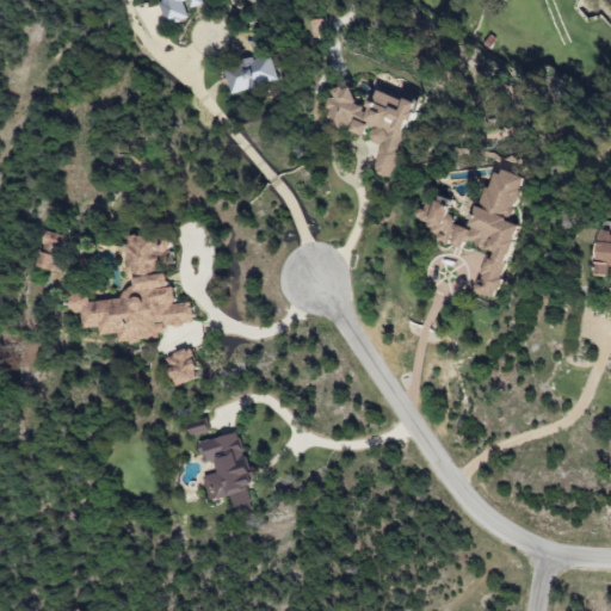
[(161,0),(162,22),(187,20),(186,6),(209,5),(208,0),(161,0)]
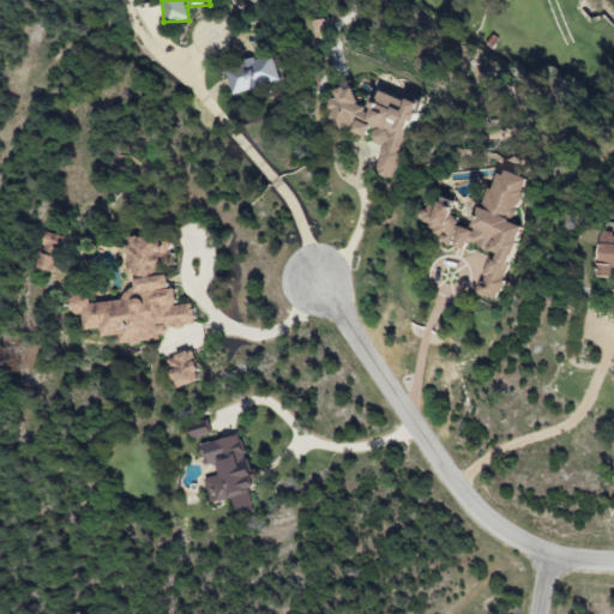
[(280,82),(271,54),(224,68),(233,96),(280,82)]
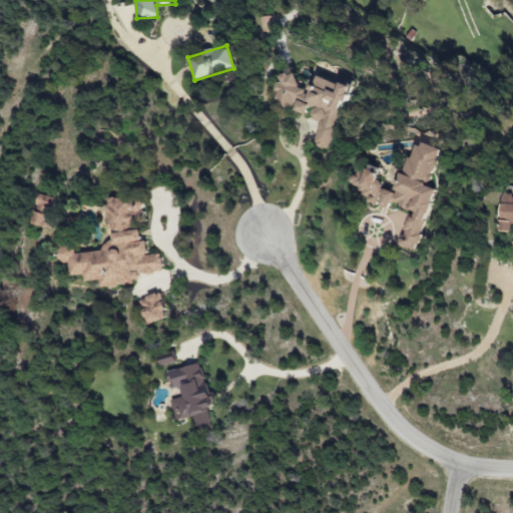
[(314,75),(309,90),(295,85),(298,77),(282,72),(272,102),(309,114),(308,118),(321,122),(314,144),(330,149),(350,87),(314,75)]
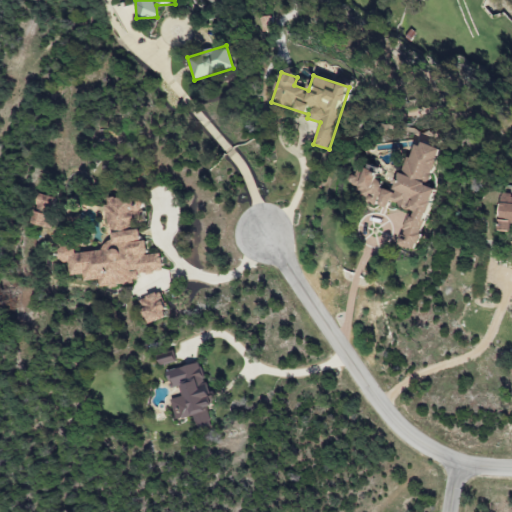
[(392,192),(377,179),(380,169),(365,164),(359,171),(358,173),(351,182),(359,190),(358,194),(367,202),(384,208),(389,202),(394,206),(413,212),(406,220),(398,245),(412,250),(416,245),(435,189),(425,186),(432,178),(442,149),(421,142),(413,152),(412,155),(408,159),(404,172),(396,181),(392,192)]
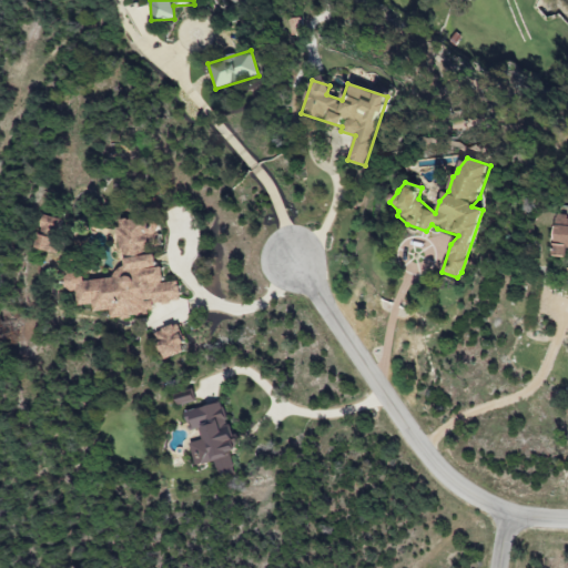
[(567,216),(556,216),(554,240),(554,241),(553,256),(566,257),(567,282),(567,216)]
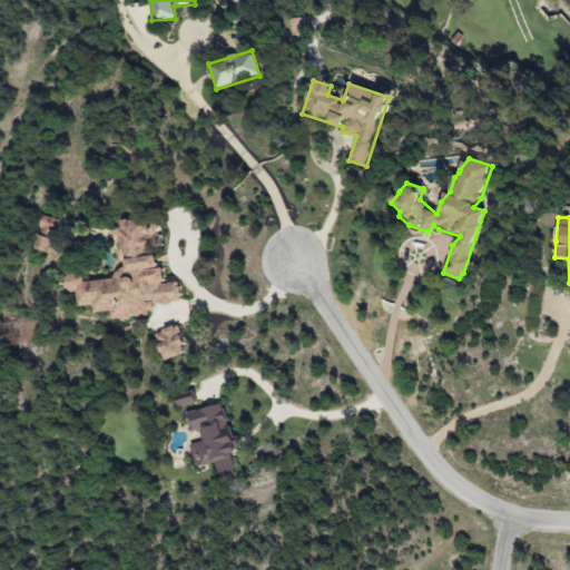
[(120,220),(117,228),(121,268),(117,269),(111,279),(82,282),(81,273),(67,275),(68,291),(77,295),(78,307),(92,306),(94,313),(110,312),(110,321),(139,317),(145,307),(180,303),(178,282),(163,284),(161,269),(156,267),(155,255),(145,256),(148,249),(160,248),(158,226),(150,227),(149,218),(120,220)]
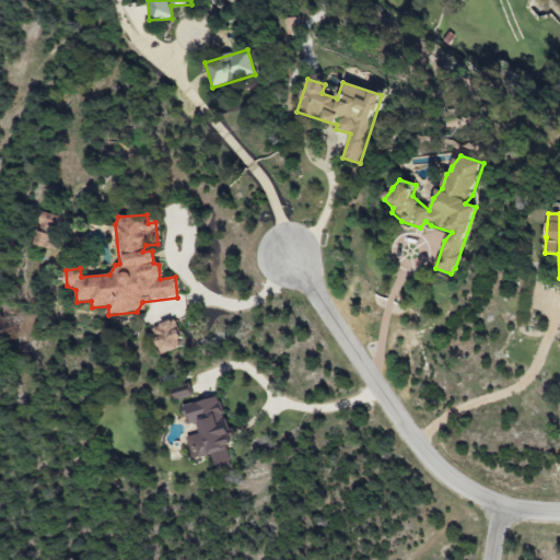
[(151,329),(162,354),(184,345),(173,319),(151,329)]
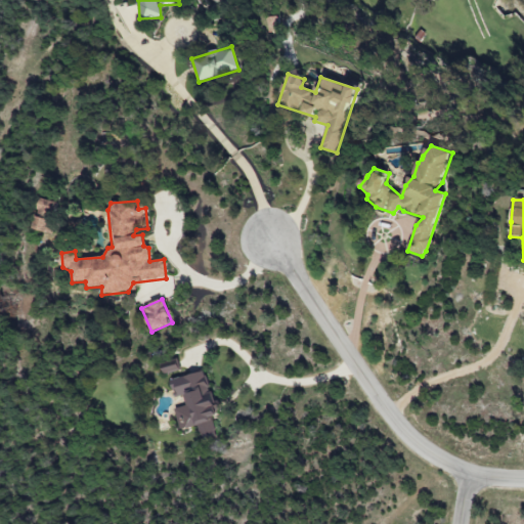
[(180,431),(198,426),(202,442),(217,438),(212,417),(215,417),(205,372),(171,380),(177,404),(174,405),(180,431)]
